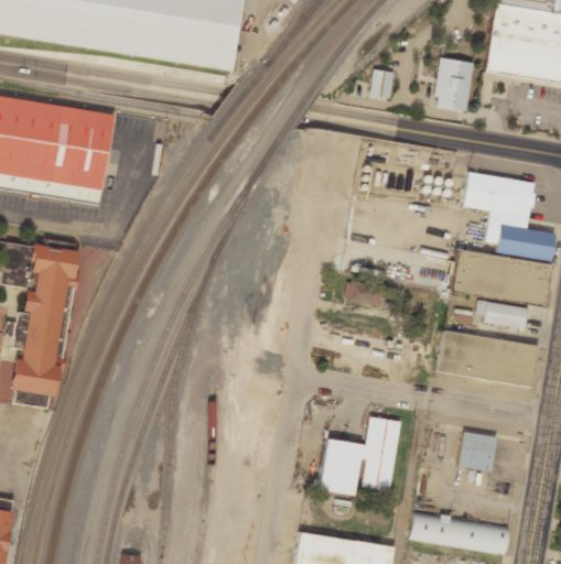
[(0,0),(0,32),(233,71),(240,0),(0,0)]
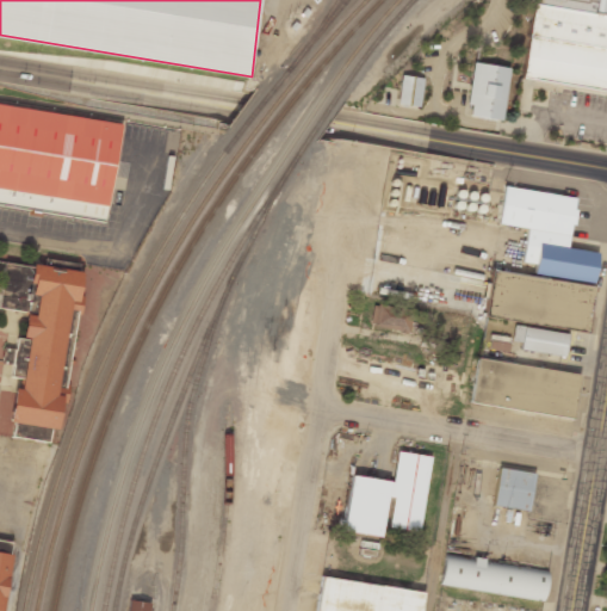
[(606,0),(538,0),(527,80),(606,91),(606,0)]
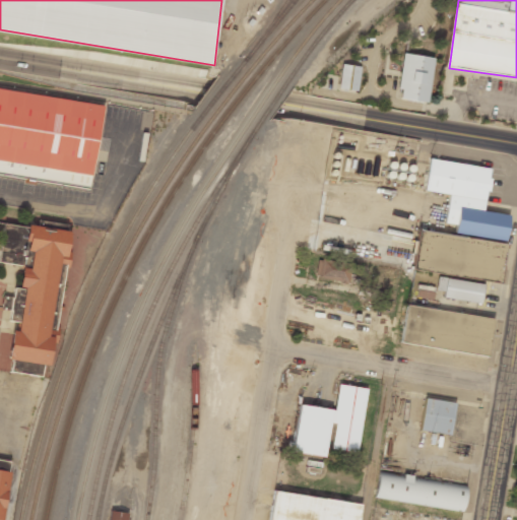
[(437,58),(405,53),(400,89),(403,89),(401,99),(430,103),(437,58)]
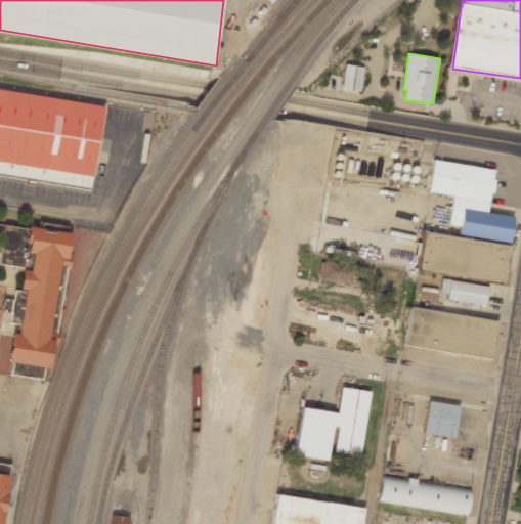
[(366,68),(347,63),(342,89),(361,92),(366,68)]
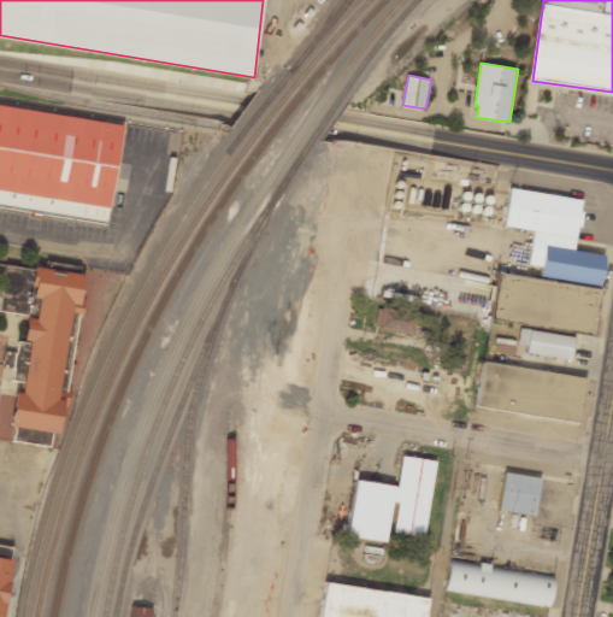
[(123,124),(0,106),(0,207),(108,223),(123,124)]
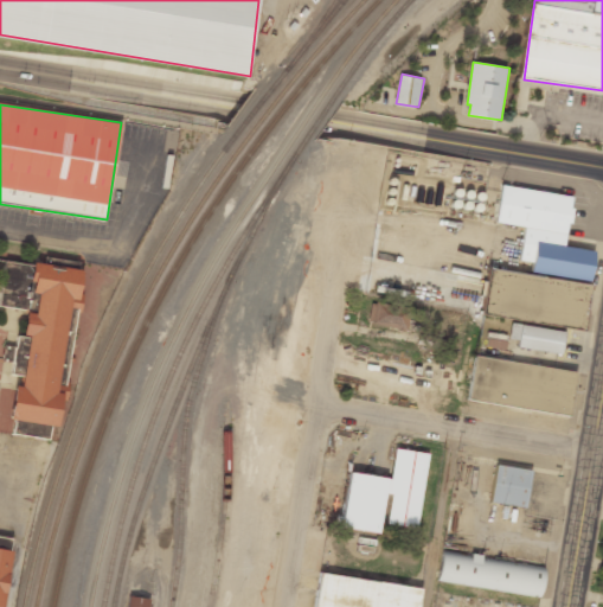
[(498,223),(526,227),(521,261),(533,262),(532,273),(592,280),(596,250),(568,247),(575,196),(502,186),(498,223)]
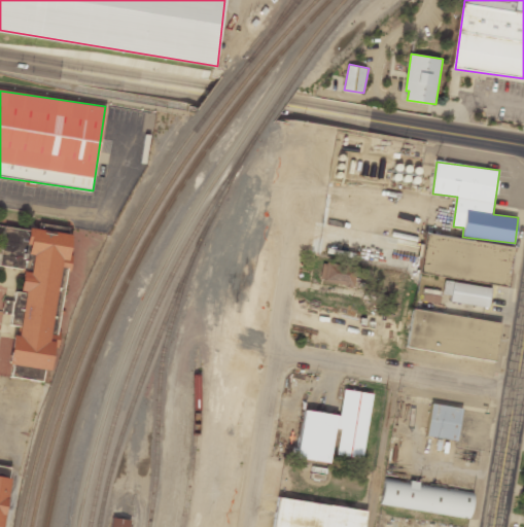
[(71,233),(31,226),(29,243),(32,243),(30,252),(35,254),(32,272),(26,271),(23,291),(15,290),(12,324),(22,325),(21,335),(15,334),(11,362),(50,369),(55,341),(51,340),(64,258),(69,259),(71,233)]
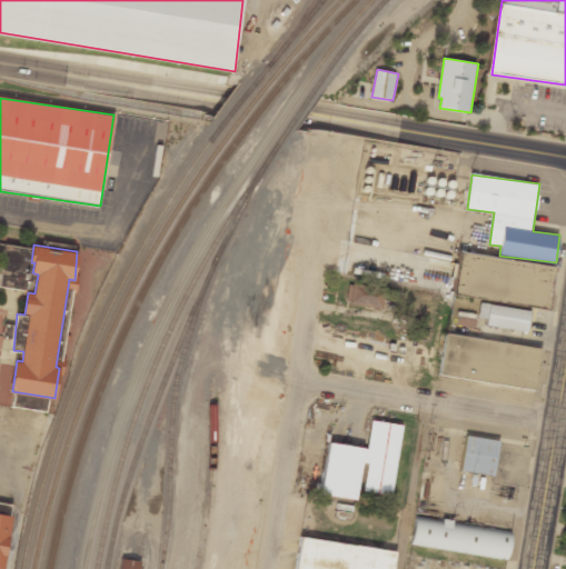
[(554,266),(462,251),(455,293),(547,308),(554,266)]
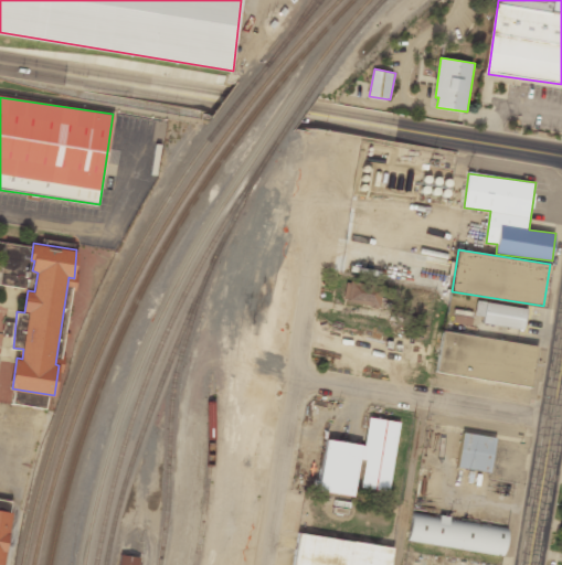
[(381,307),(383,287),(348,283),(346,302),(381,307)]
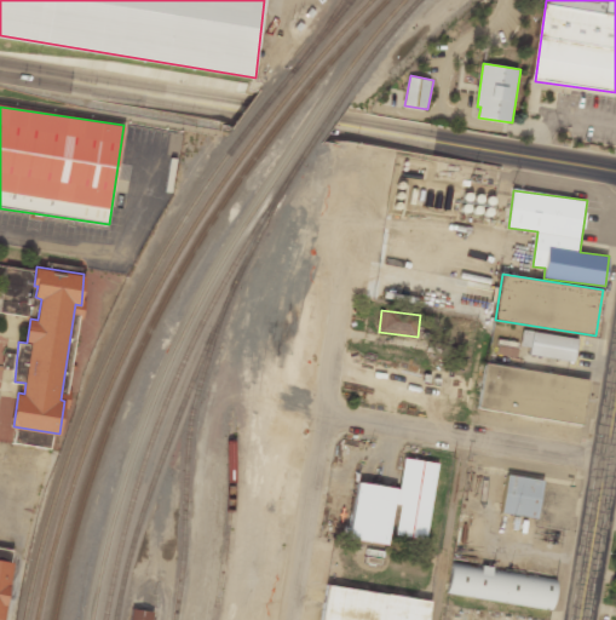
[(523,346),(531,346),(530,356),(576,361),(579,337),(524,331),(523,346)]
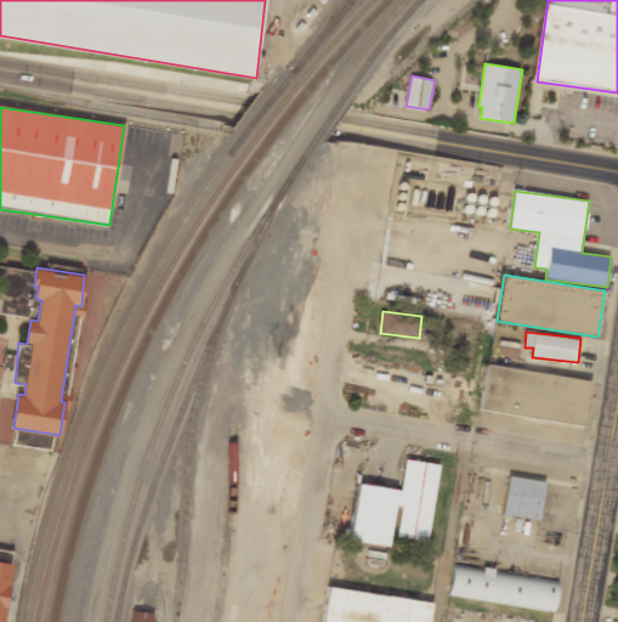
[(482,413),(587,424),(593,379),(487,367),(482,413)]
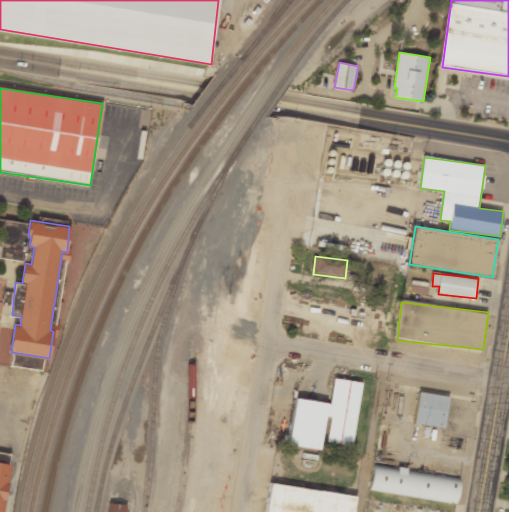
[(296,399),(290,446),(321,450),(325,417),(331,418),(328,443),(354,446),(362,382),(335,378),(331,403),(296,399)]
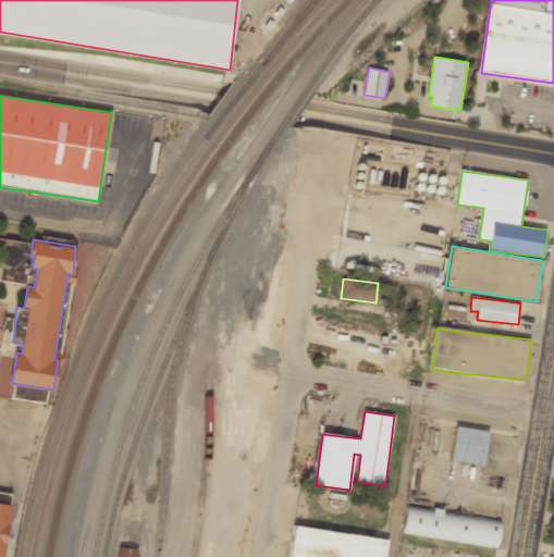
[(484,466),(490,432),(457,426),(452,460),(484,466)]
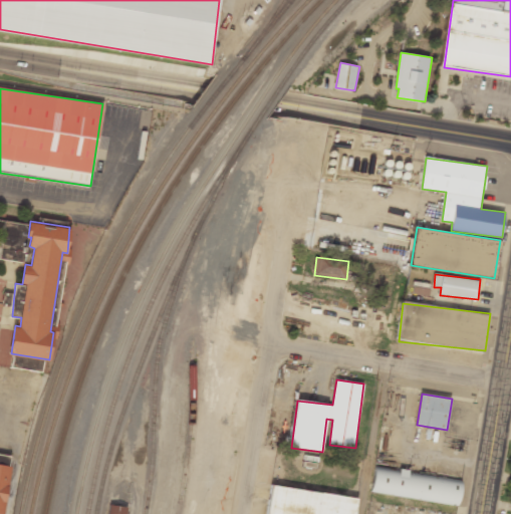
[(14,456),(0,454),(0,513),(5,513),(14,456)]
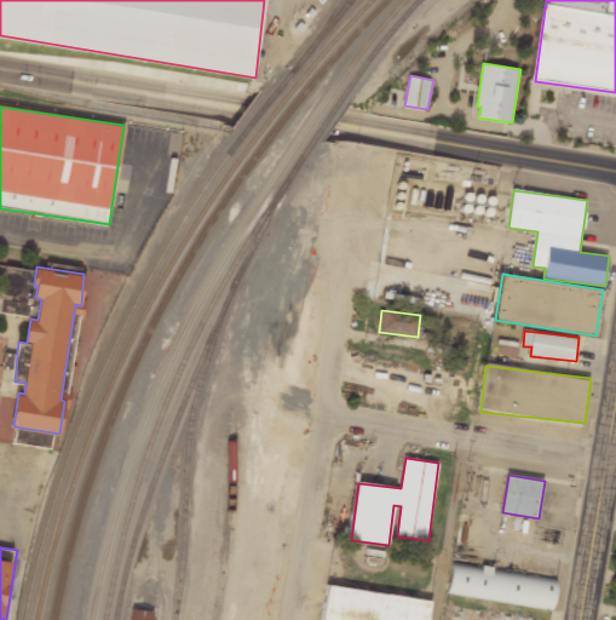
[(559,578),(454,563),(449,595),(554,609),(559,578)]
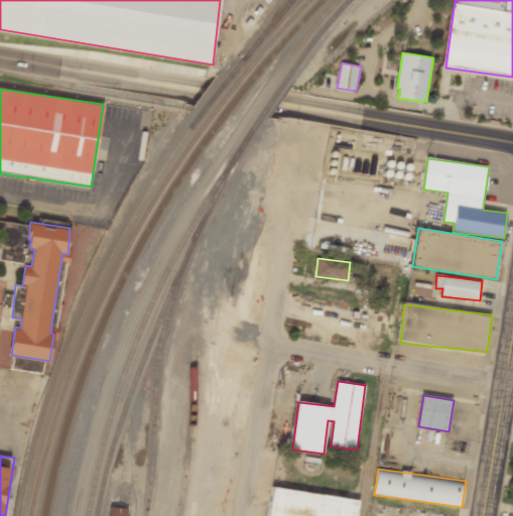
[(357,515),(360,500),(273,487),(269,515),(357,515)]
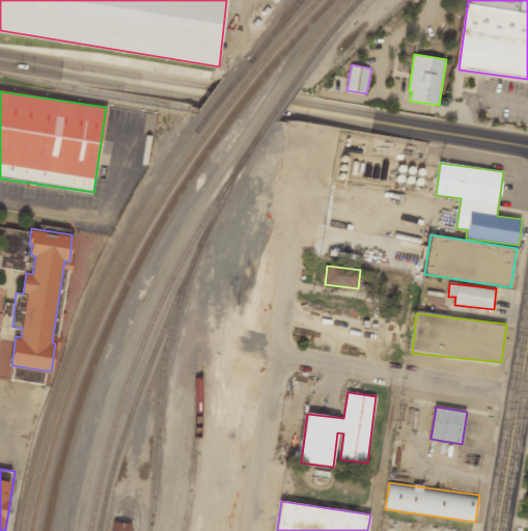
[(131,530),(132,524),(113,522),(112,530),(131,530)]
